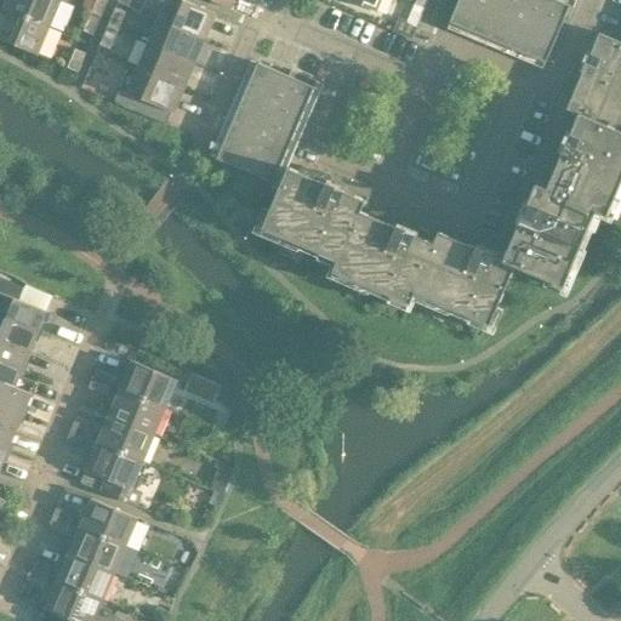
[(6,0),(4,7),(49,27),(60,0),(6,0)]
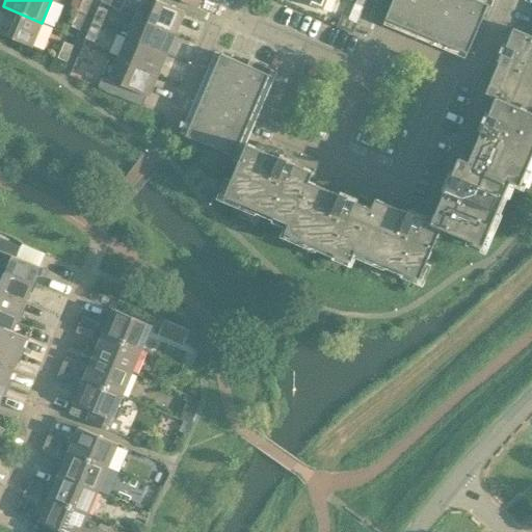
[(81,0),(77,11),(86,15),(91,0),(81,0)]
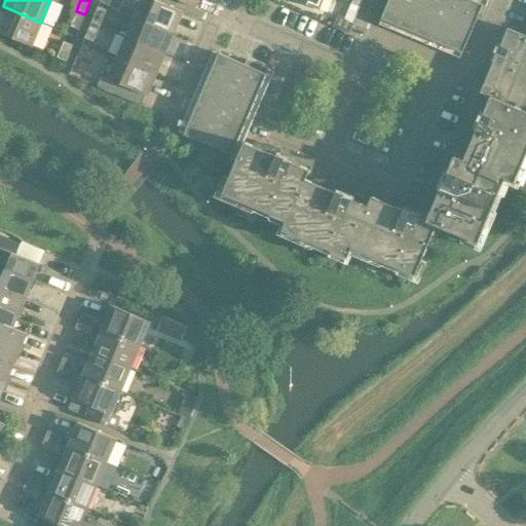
[(140,0),(134,16),(173,33),(182,12),(153,0),(140,0)]
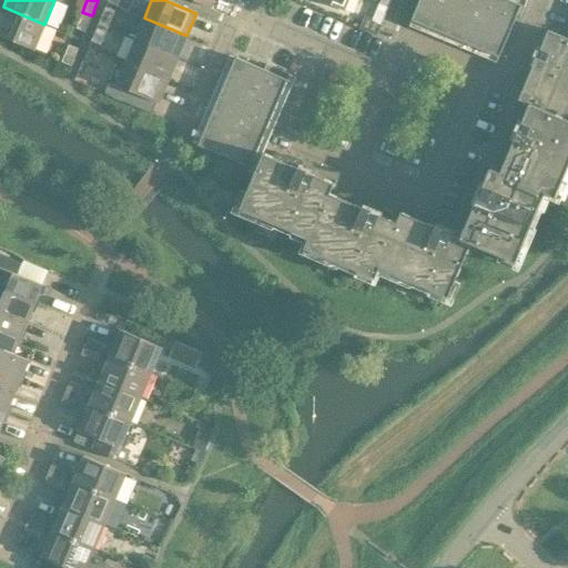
[(318,0),(343,10),(347,0),(318,0)]
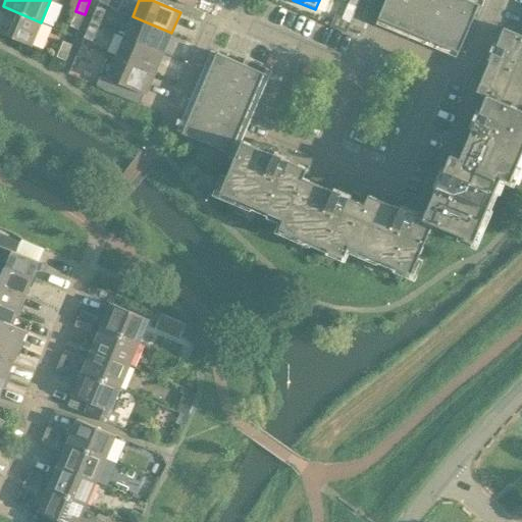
[(478,4),(467,0),(384,0),(377,18),(459,53),(478,4)]
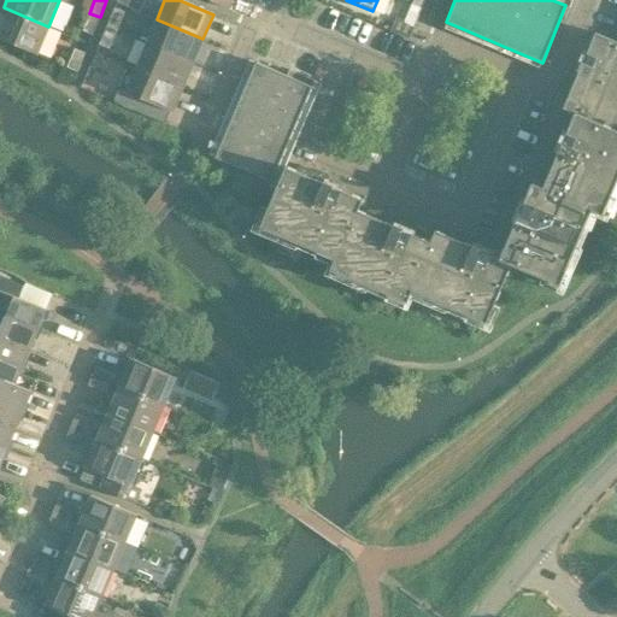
[(421,9),(411,4),(404,23),(413,28),(421,9)]
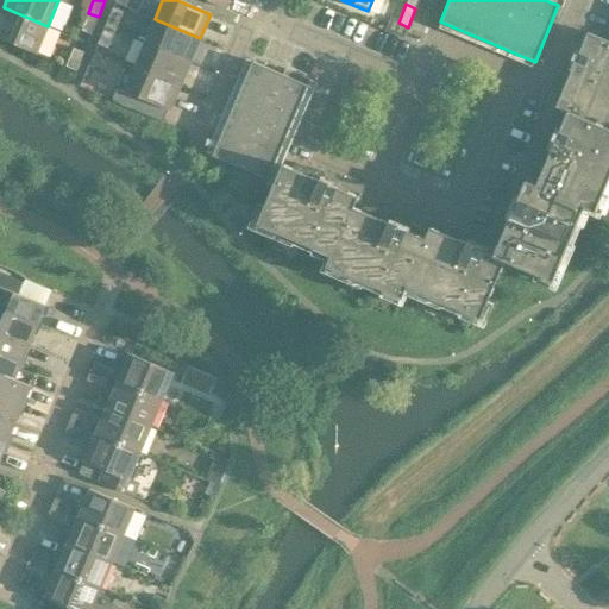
[(48,26),(4,7),(0,14),(0,38),(36,54),(48,26)]
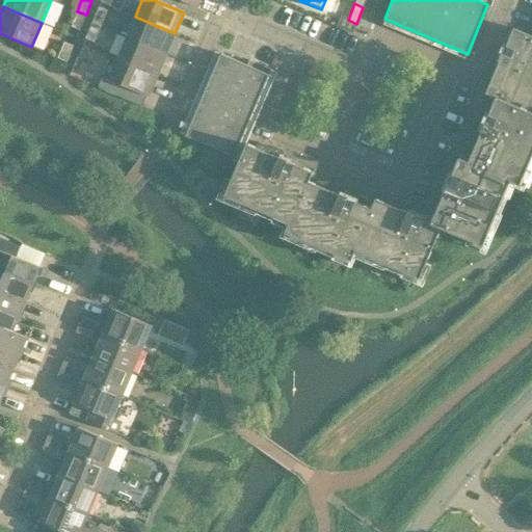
[(99,7),(91,23),(100,26),(107,10),(99,7)]
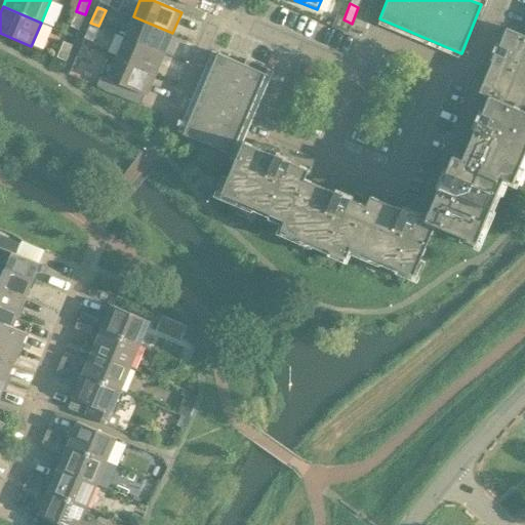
[(78,30),(85,14),(76,11),(70,27),(78,30)]
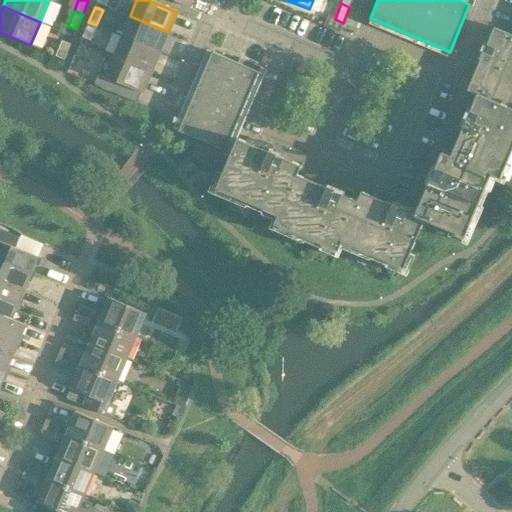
[(121,36),(160,52),(168,32),(130,16),(121,36)]
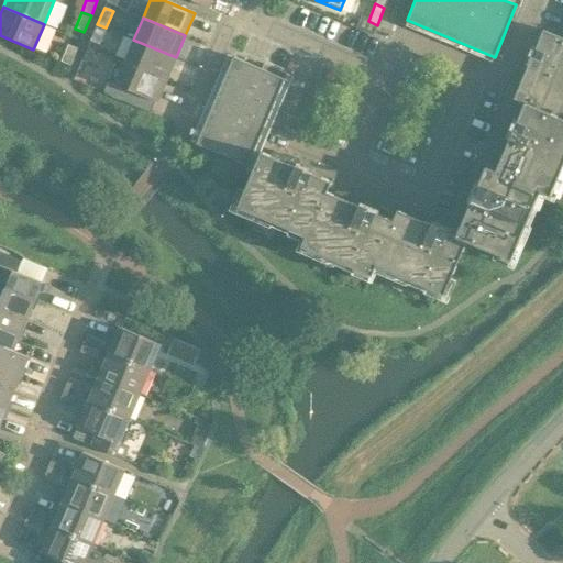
[(106,28),(97,24),(90,41),(99,45),(106,28)]
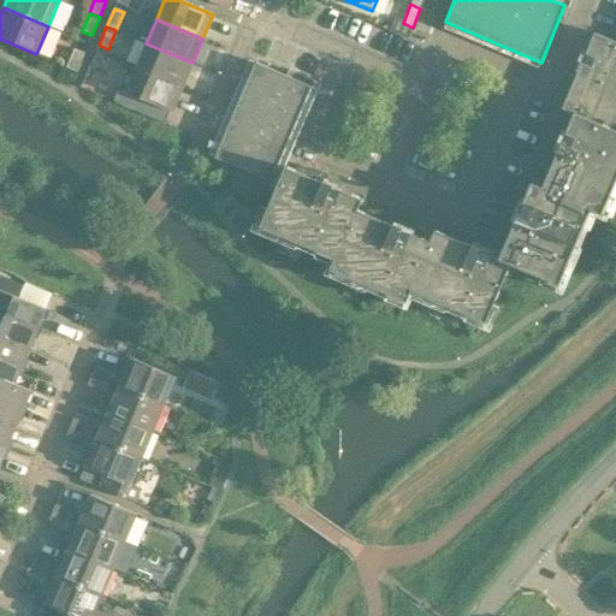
[(561,110),(572,114),(573,113),(615,131),(615,41),(593,33),(581,63),(579,61),(575,71),(576,72),(561,110)]
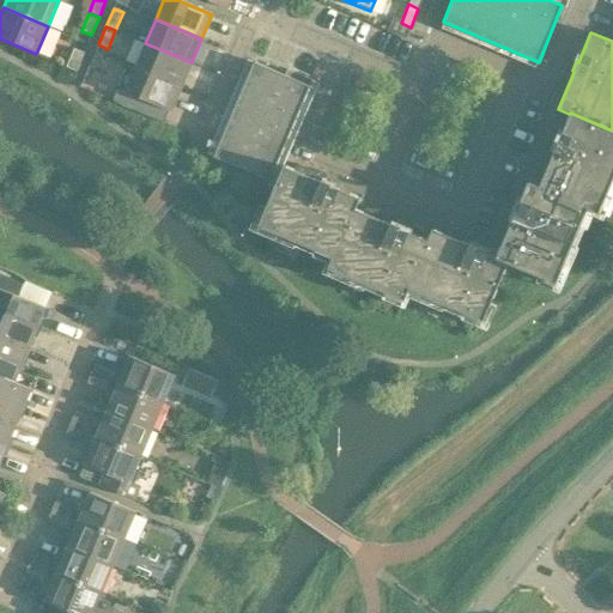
[(135,67),(182,86),(192,62),(145,43),(135,67)]
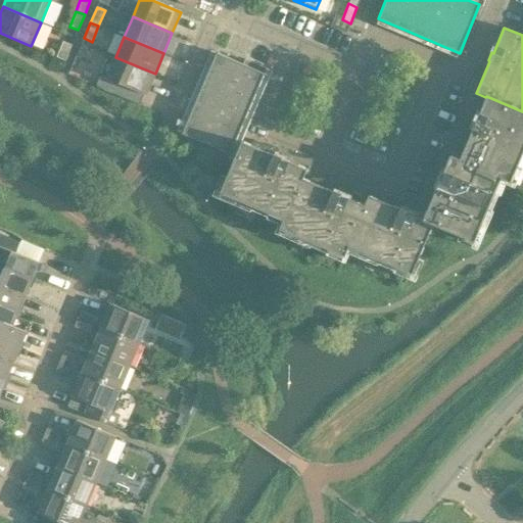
[(63,42),(56,57),(65,60),(72,45),(63,42)]
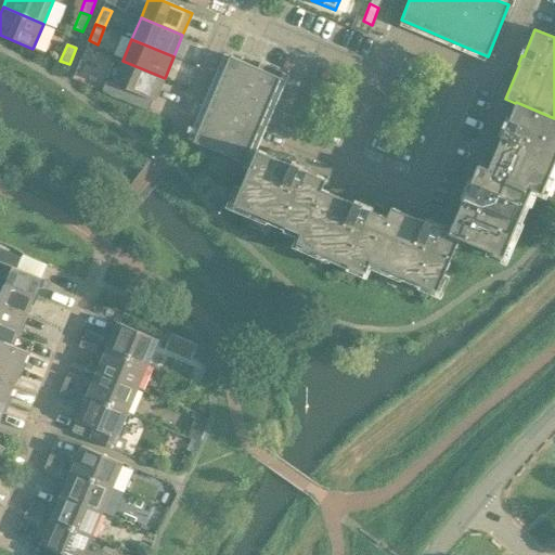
[(230,56),(215,91),(193,142),(244,164),(281,78),(230,56)]
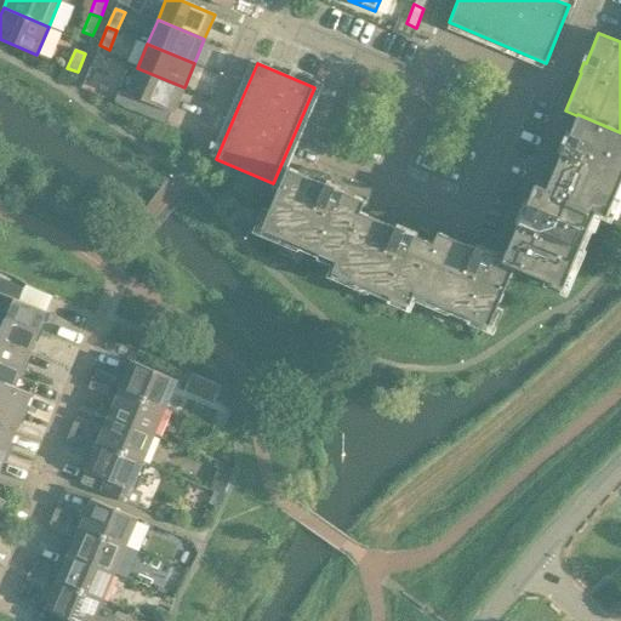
[(184,87),(137,68),(126,92),(120,90),(114,103),(166,124),(171,112),(174,113),(184,87)]
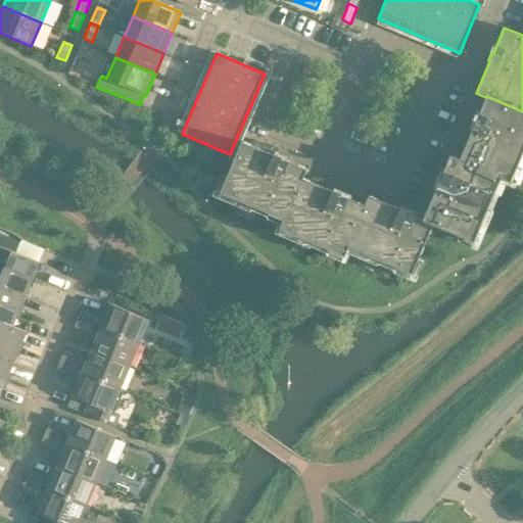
[(472,129),(460,158),(459,159),(501,177),(501,178),(515,184),(522,165),(517,163),(522,150),(522,111),(486,96),(485,97),(475,121),(474,120),(471,128),(472,129)]
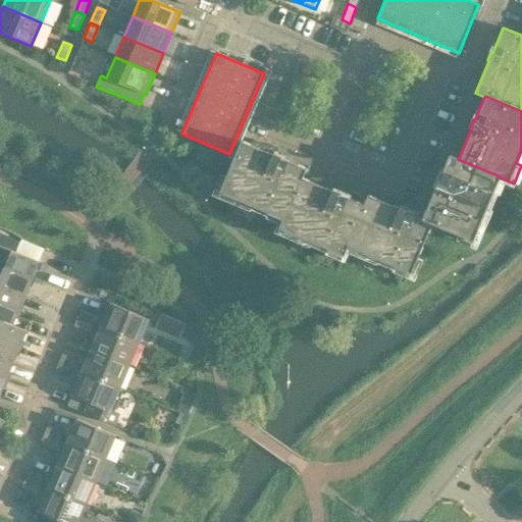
[(238,200),(282,218),(283,219),(301,177),(302,177),(306,168),(280,157),(280,156),(273,153),(272,154),(242,141),(217,197),(236,204),(238,200)]
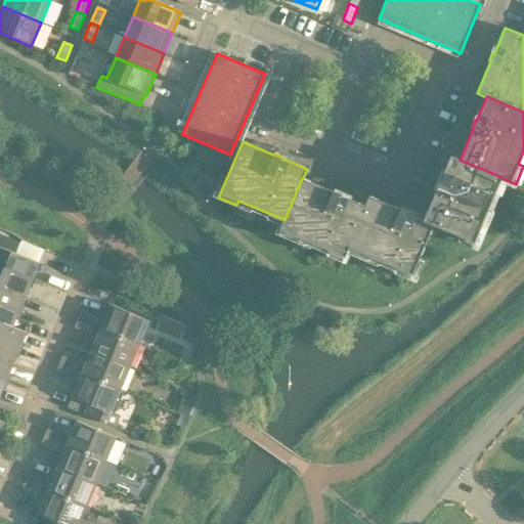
[(460,160),(461,159),(451,155),(440,180),(439,180),(435,187),(437,188),(424,218),(424,219),(434,223),(434,224),(479,244),(487,225),(482,223),(501,178),(501,177),(460,160)]
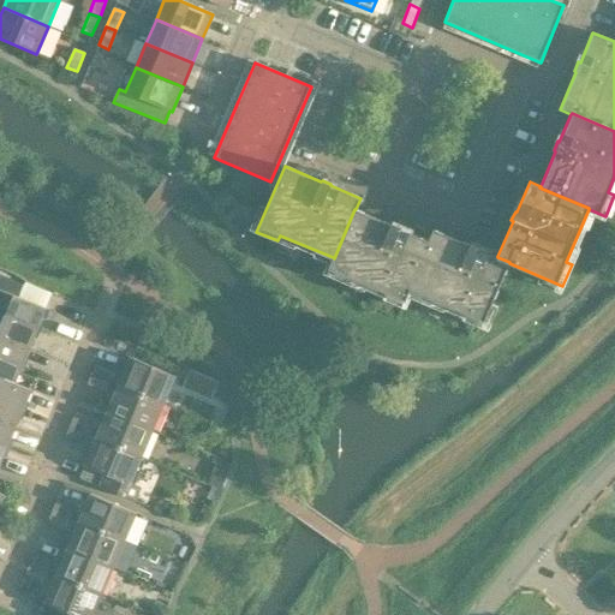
[(429,240),(428,240),(400,228),(400,227),(392,224),(390,225),(356,209),(354,209),(334,258),(333,257),(326,274),(347,284),(350,278),(405,302),(407,296),(406,296),(429,240)]
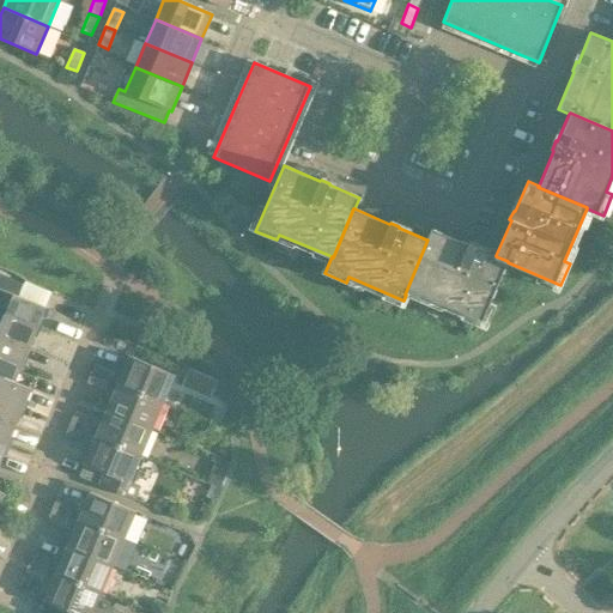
[(431,229),(426,240),(428,240),(405,295),(406,295),(424,303),(426,297),(483,321),(508,262),(508,261),(496,256),(496,255),(477,248),(478,247),(469,243),(468,244),(431,229)]
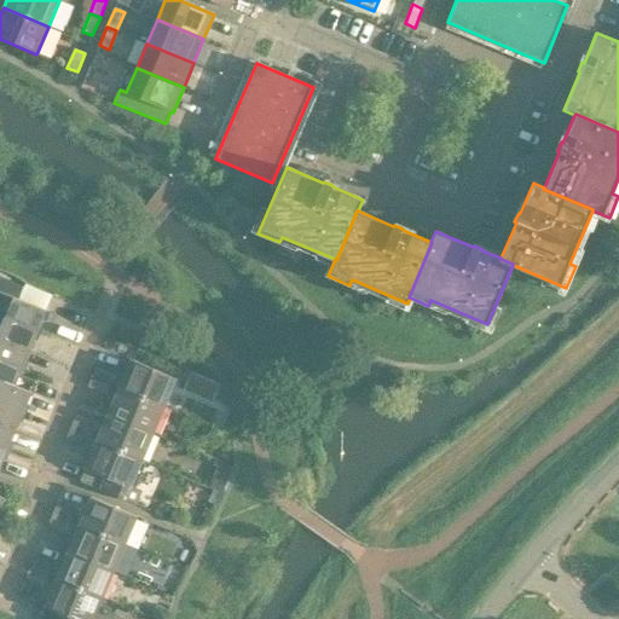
[(0,314),(38,331),(46,311),(18,299),(23,287),(0,276),(0,314)]
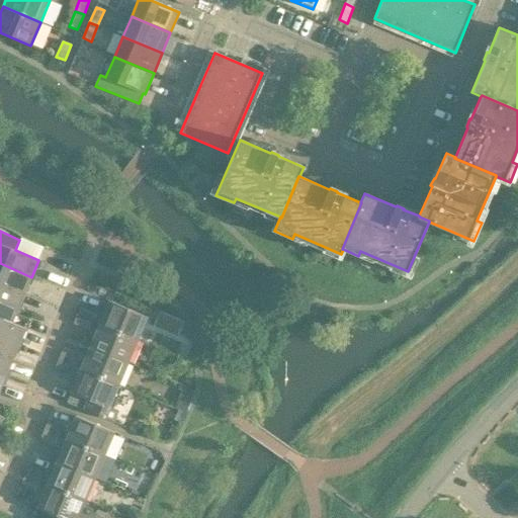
[(31,277),(0,263),(0,281),(24,292),(31,277)]
